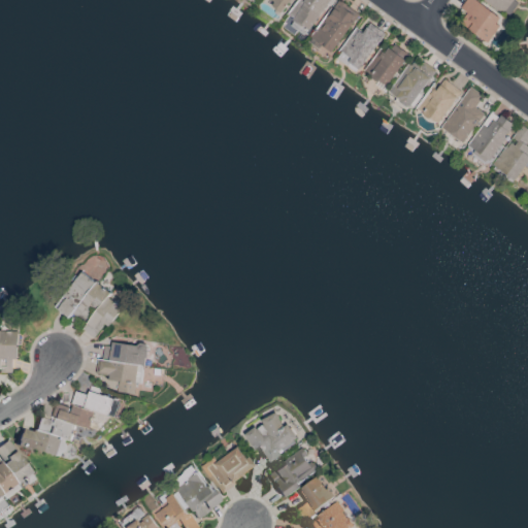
[(291,0),(271,0),(273,1),(270,6),(285,13),(291,0)]
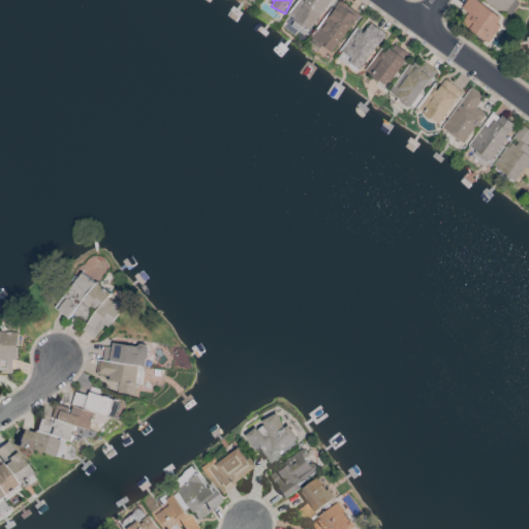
[(332,0),(299,0),(288,13),(309,30),(332,0)]
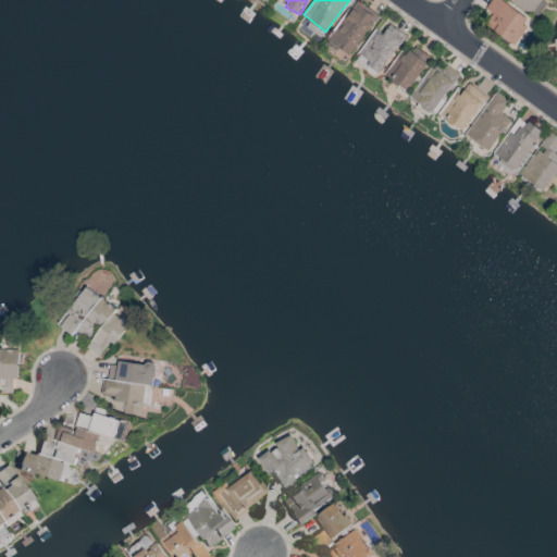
[(330,42),(355,56),(375,12),(351,0),(330,42)]
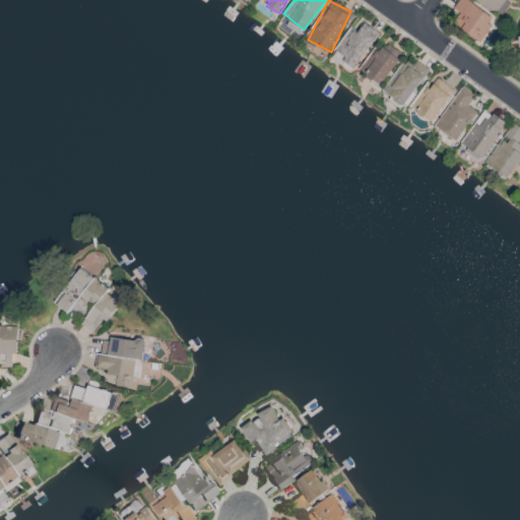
[(478,42),(495,20),(468,0),(458,0),(452,8),(459,13),(452,21),(478,42)]
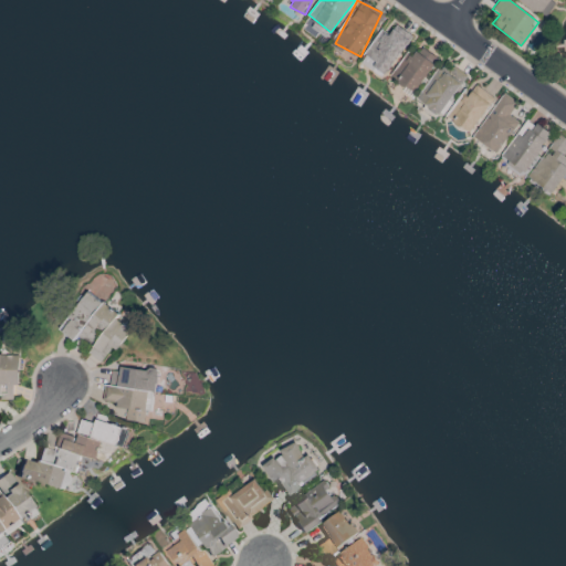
[(521,0),(542,11),(547,0),(521,0)]
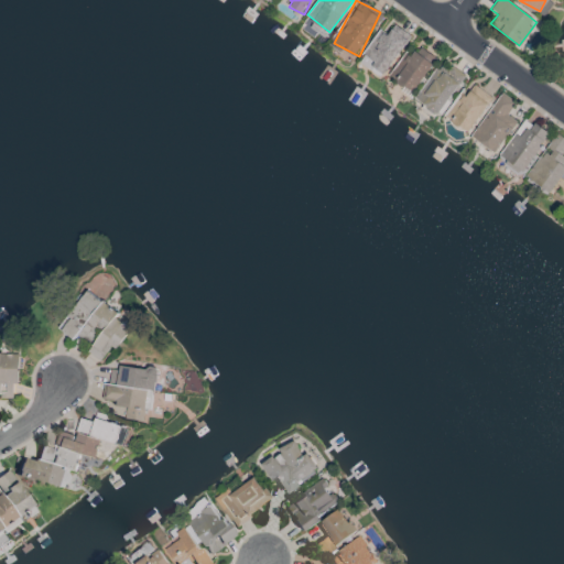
[(358,62),(383,78),(411,35),(394,24),(388,35),(380,30),(358,62)]
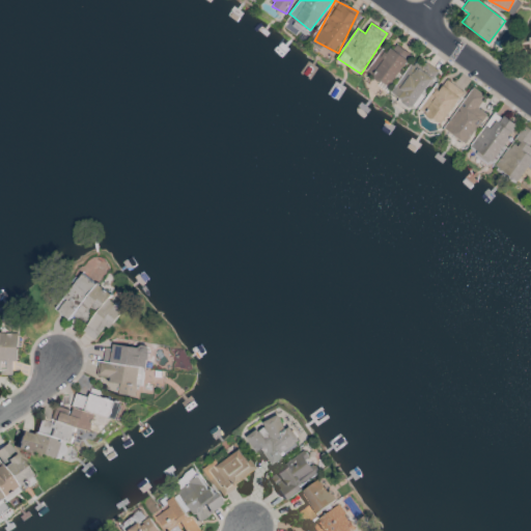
[(410,53),(394,45),(389,54),(380,49),(367,74),(392,87),(410,53)]
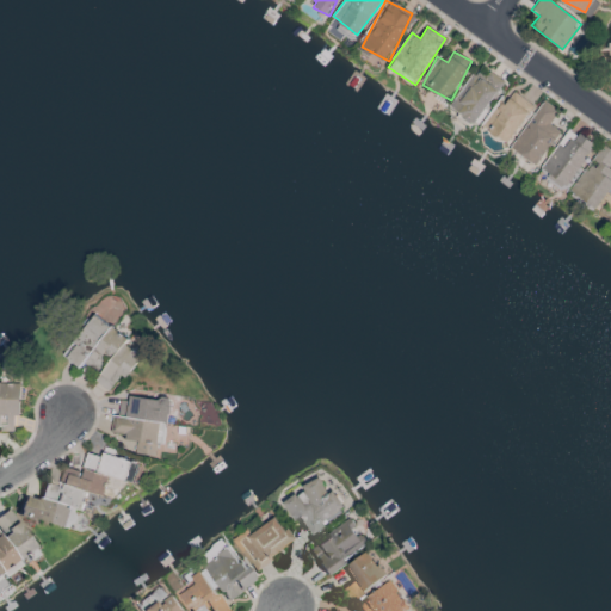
[(505,81),(491,72),(486,78),(477,72),(451,109),(474,125),(505,81)]
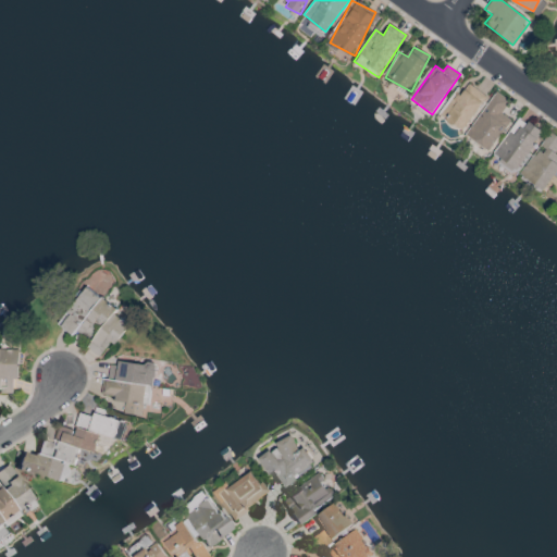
[(459,96),(456,93),(440,114),(461,131),(486,97),(468,84),(459,96)]
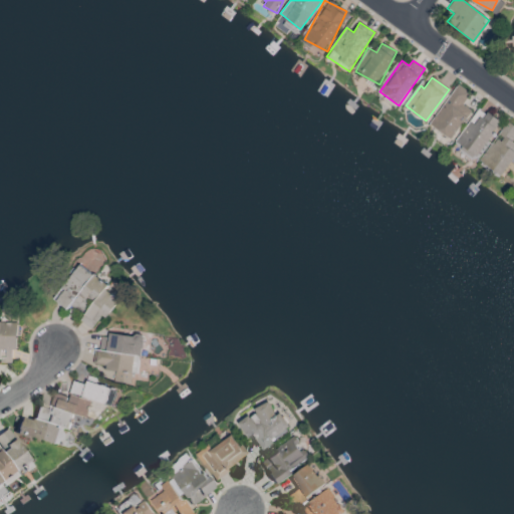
[(470,93),(456,84),(430,124),(452,140),(471,110),(462,105),(470,93)]
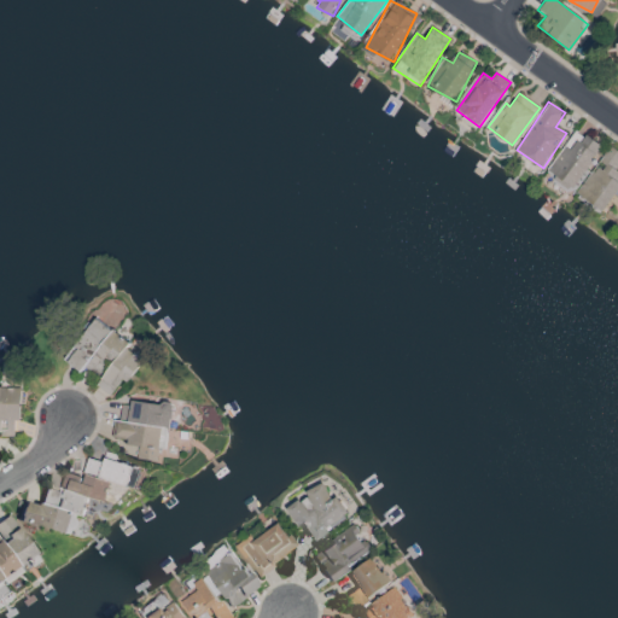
[(600,145),(572,129),(548,172),(576,187),(600,145)]
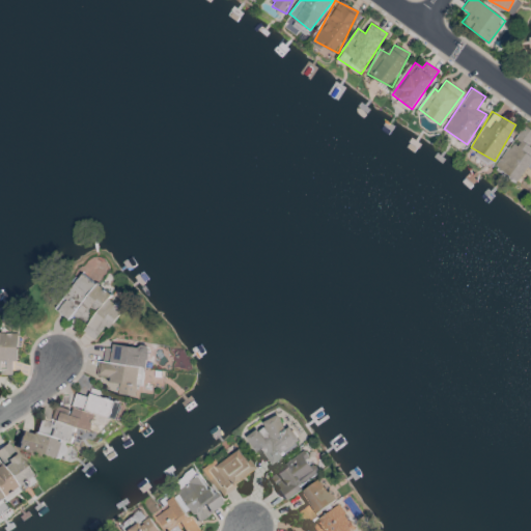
[(530,142),(530,130),(523,124),(496,166),(519,182),(530,162),(530,147),(529,146),(530,142)]
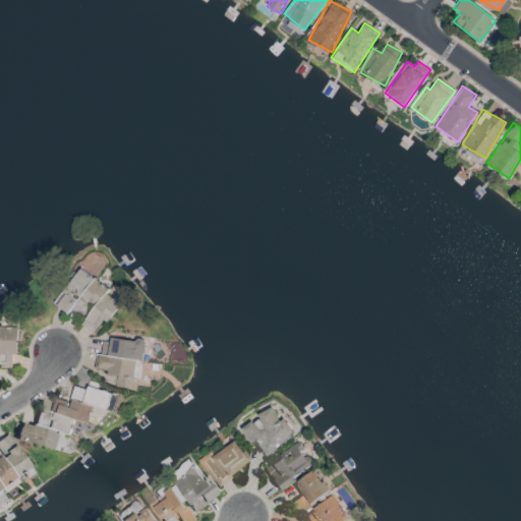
[(121,304),(107,294),(110,289),(79,268),(54,304),(68,314),(72,307),(85,316),(79,325),(93,334),(103,320),(108,324),(121,304)]
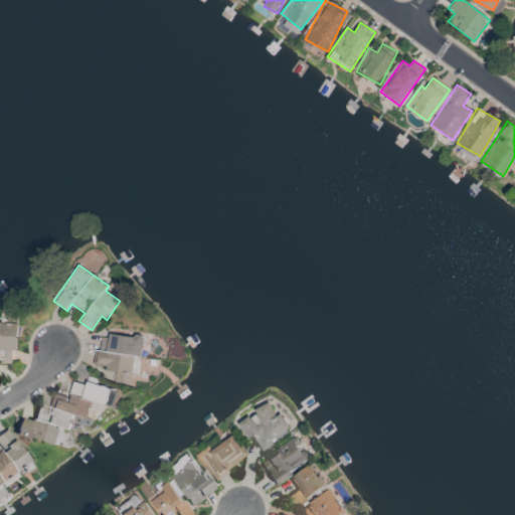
[(0,363),(12,364),(12,350),(17,351),(18,324),(0,322),(0,363)]
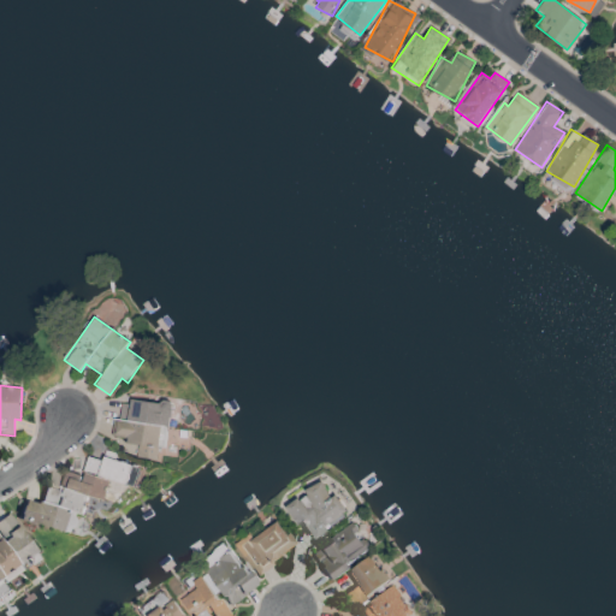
[(157,458),(158,446),(166,448),(171,404),(140,401),(140,406),(120,404),(119,419),(114,419),(112,437),(128,438),(128,444),(137,445),(136,457),(157,458)]
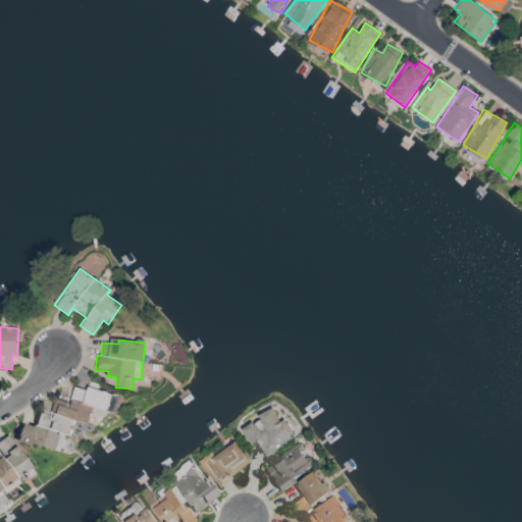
[(111,394),(87,386),(86,390),(73,387),(69,403),(54,399),(50,415),(37,412),(33,426),(17,422),(13,440),(57,452),(61,434),(70,436),(74,420),(89,424),(93,408),(107,411),(111,394)]
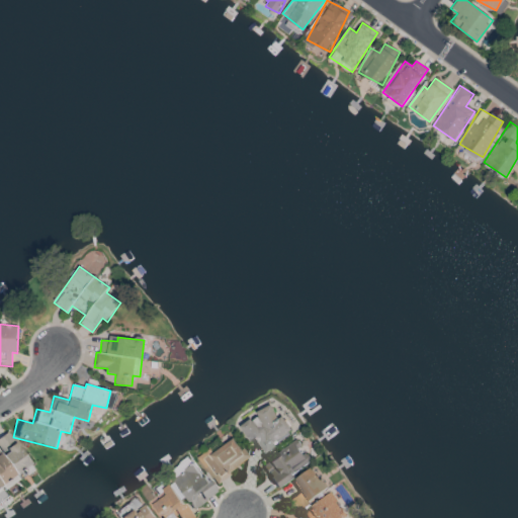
[(259,453),(292,430),(283,417),(280,419),(269,404),(257,413),(258,415),(241,427),(259,453)]
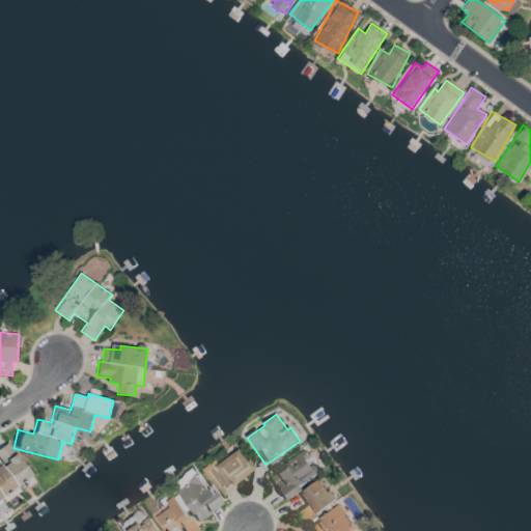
[(0,494),(29,475),(7,442),(0,446),(0,494)]
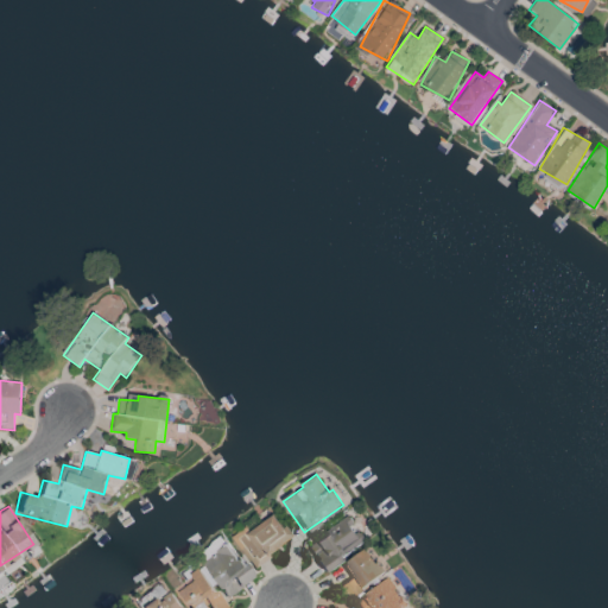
[(246,526),(232,537),(253,568),(267,557),(265,553),(289,536),(273,514),(249,532),(246,526)]
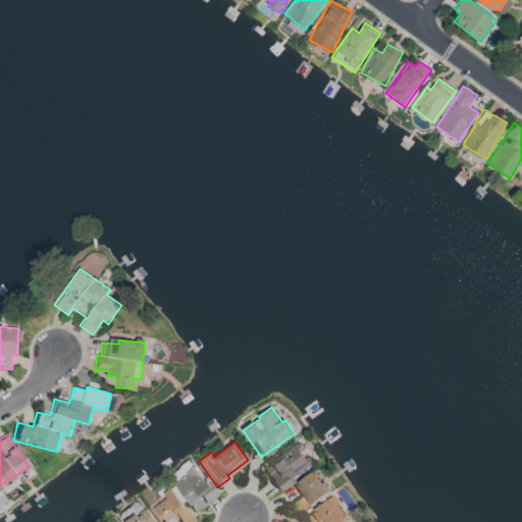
[(278,490),(314,463),(298,442),(262,470),(278,490)]
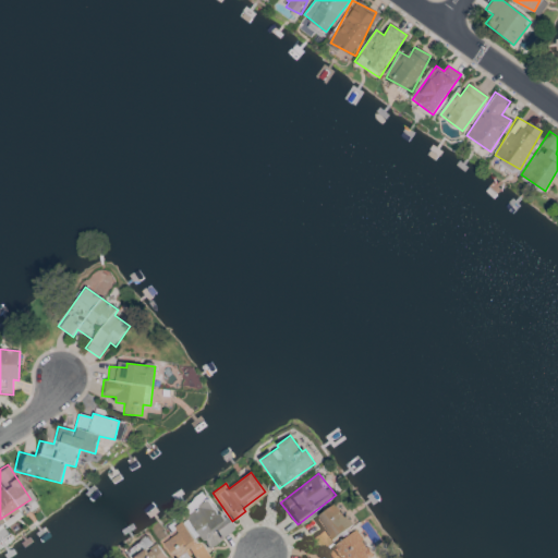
[(207,547),(231,529),(208,499),(181,521),(194,537),(197,535),(207,547)]
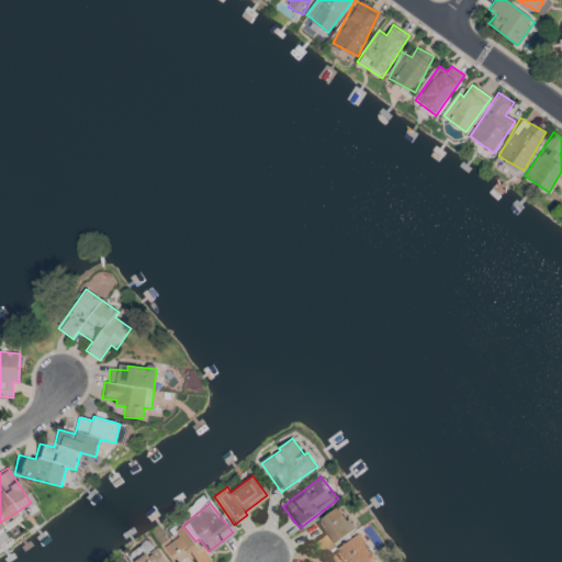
[(355,530),(338,507),(315,523),(323,535),(311,541),(319,554),(355,530)]
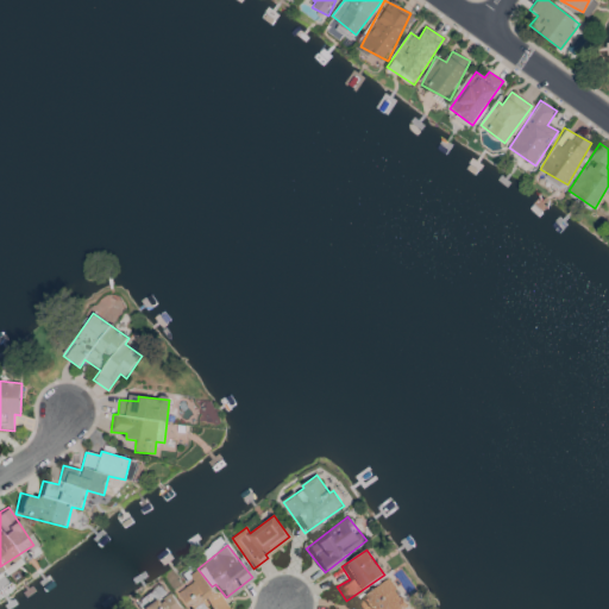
[(188,608),(225,608),(201,572),(176,589),(188,608)]
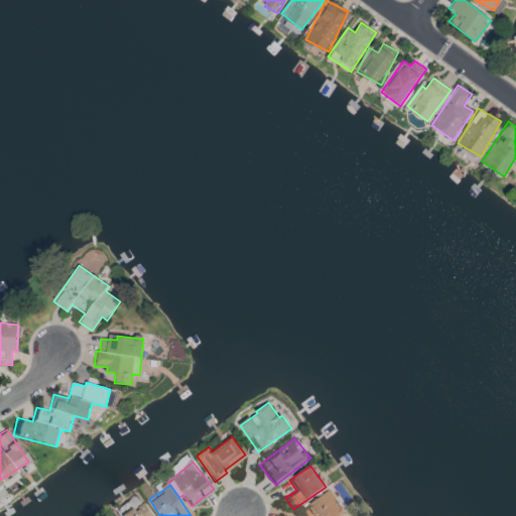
[(300,509),(289,515),(341,515),(345,514),(330,491),(300,509)]
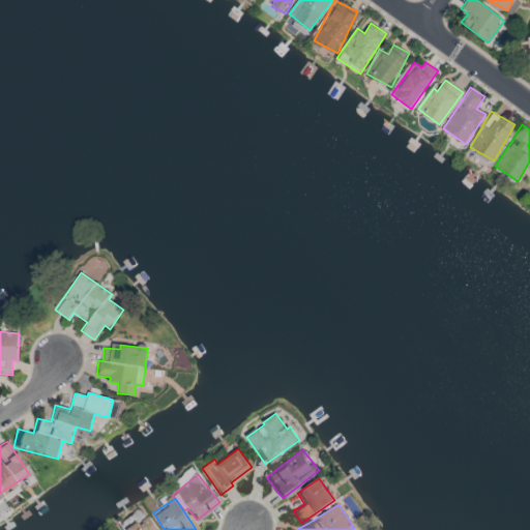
[(156,529),(142,507),(131,514),(136,520),(123,528),(124,529),(156,529)]
